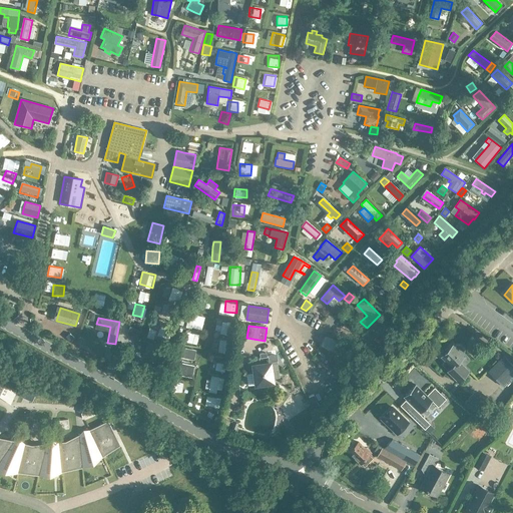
[(140,332),(130,327),(126,335),(136,339),(140,332)]
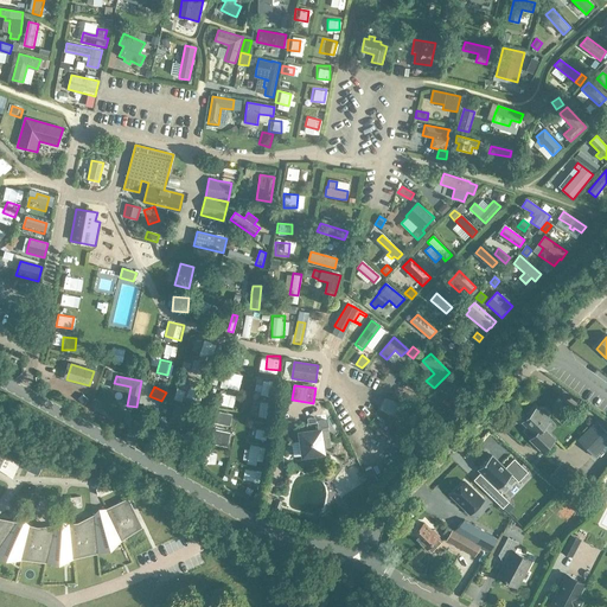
[(181,402),(186,391),(177,388),(173,398),(181,402)]
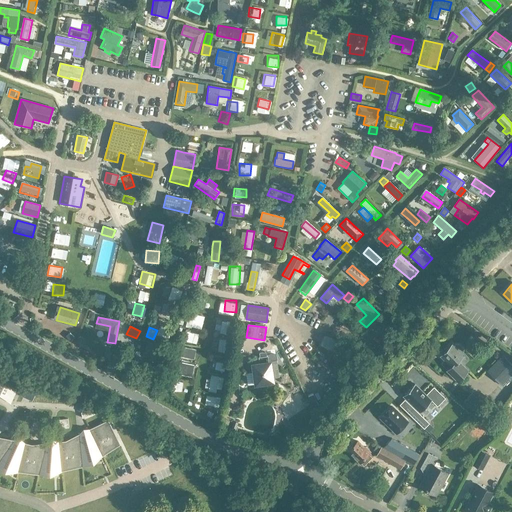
[(183,341),(194,342),(196,332),(184,330),(183,341)]
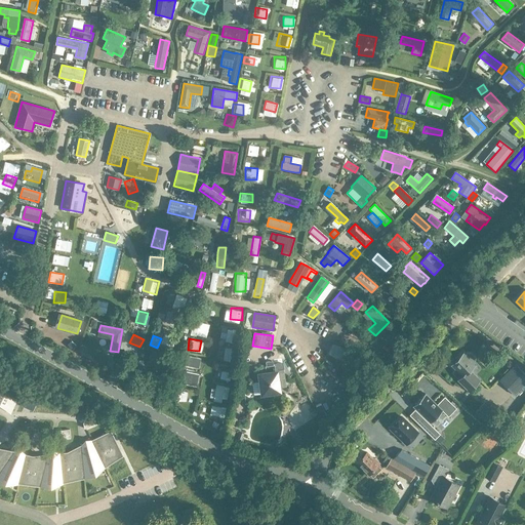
[(235,357),(237,347),(225,345),(223,355),(235,357)]
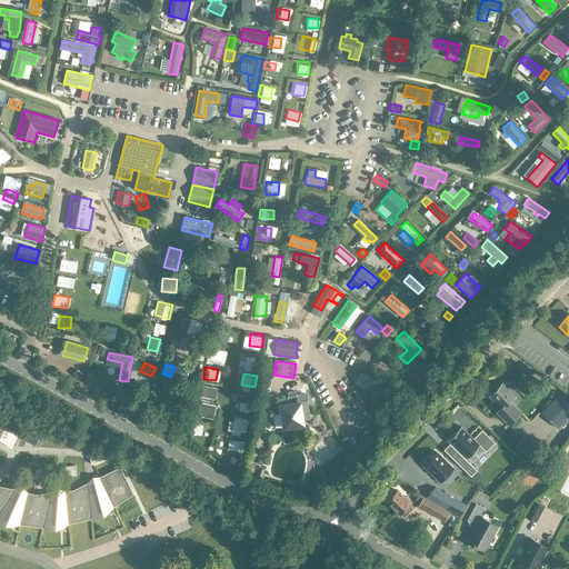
[(187,386),(165,380),(159,396),(165,397),(165,400),(175,402),(175,400),(182,402),(187,386)]
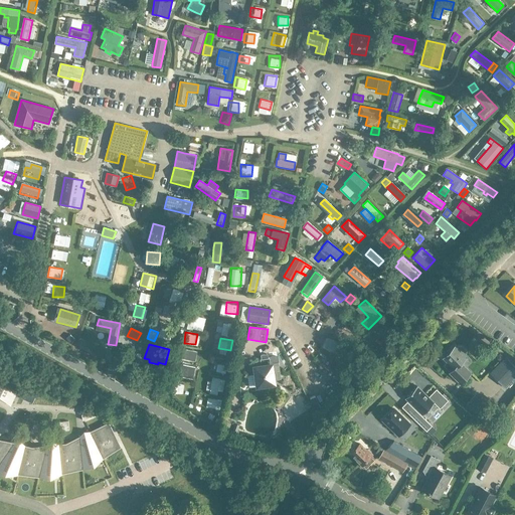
[(457,346),(446,357),(444,359),(447,362),(446,364),(446,367),(451,372),(450,373),(461,384),(472,372),(467,367),(469,365),(472,362),(471,359),(467,354),(467,351),(462,345),(458,345),(457,346)]
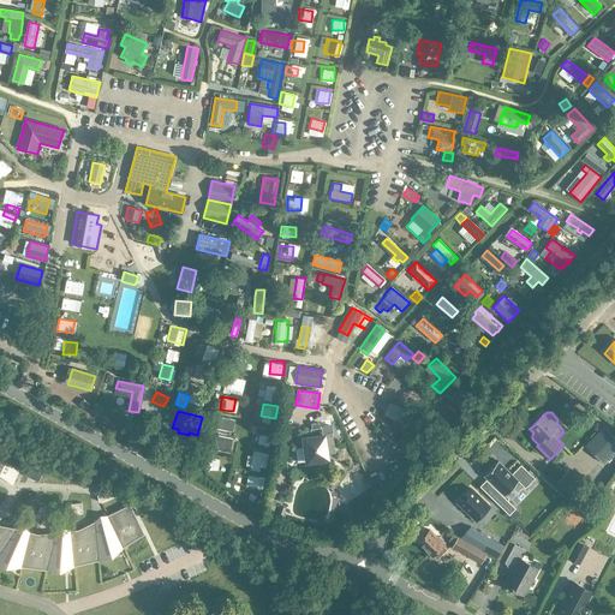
[(304,439),(305,447),(296,448),(298,464),(308,461),(328,459),(328,453),(335,452),(332,434),(330,427),(321,428),(320,423),(315,424),(311,424),(311,425),(312,429),(309,429),(309,430),(310,437),(304,439)]
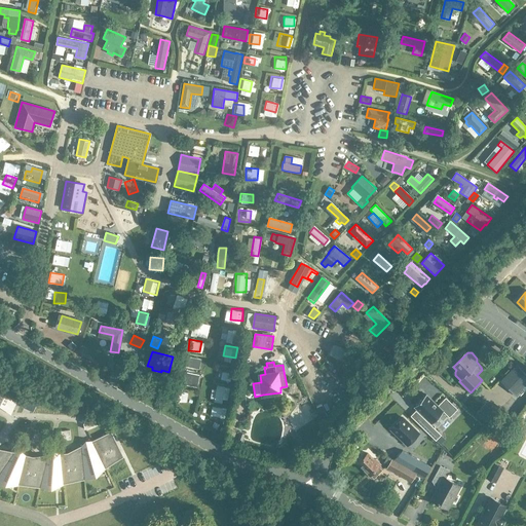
[(525,385),(525,367),(521,363),(519,366),(518,365),(501,380),(516,396),(525,385)]
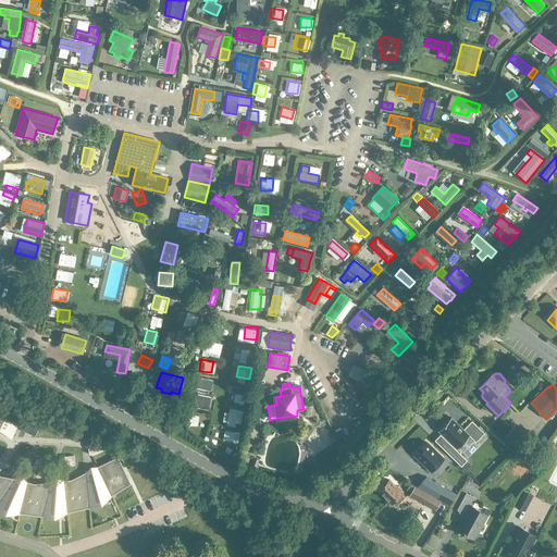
[(338,392),(355,409),(362,401),(346,385),(338,392)]
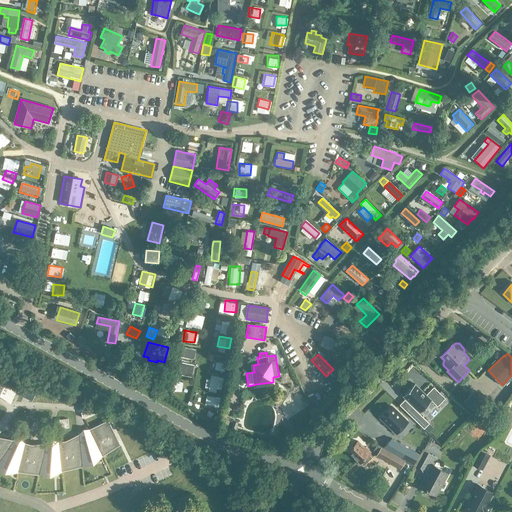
[(181,363),(178,372),(190,375),(192,366),(181,363)]
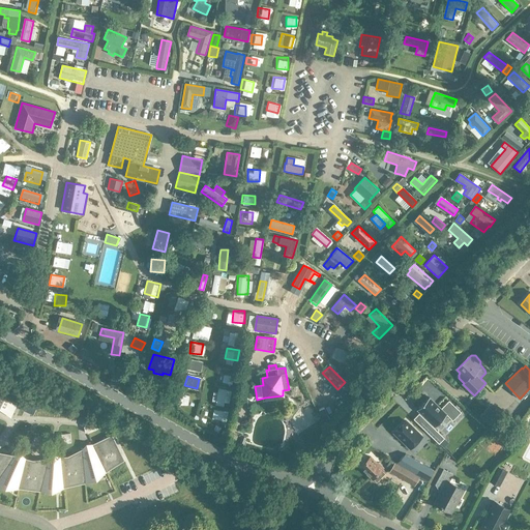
[(222,387),(222,399),(232,399),(232,387),(222,387)]
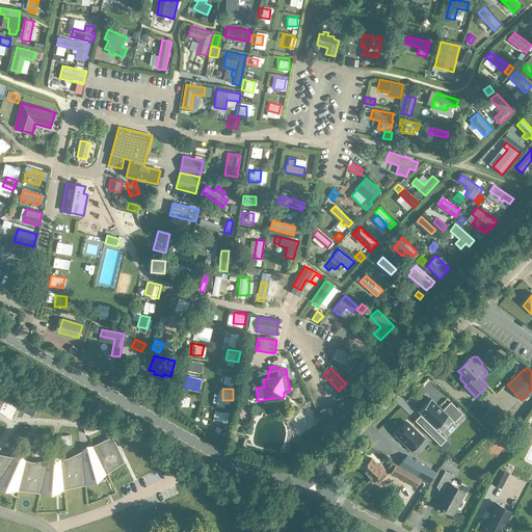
[(181,392),(178,402),(188,405),(191,396),(181,392)]
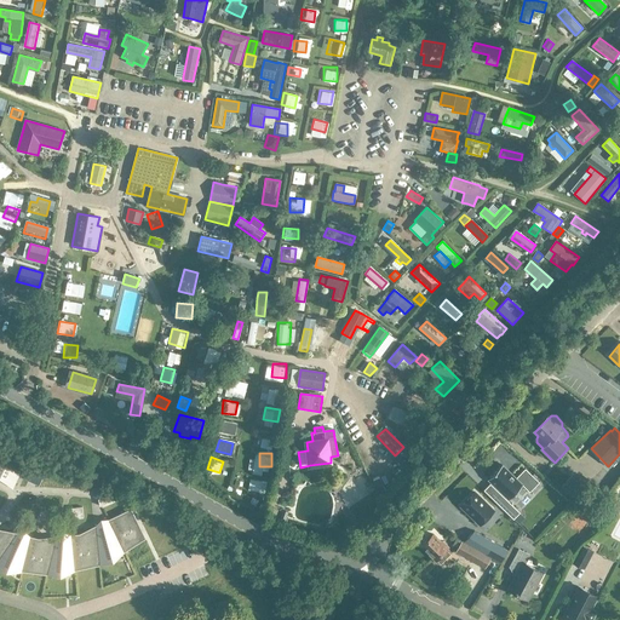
[(0,459),(0,478),(13,489),(15,488),(10,484),(17,469),(22,471),(23,470),(0,459)]
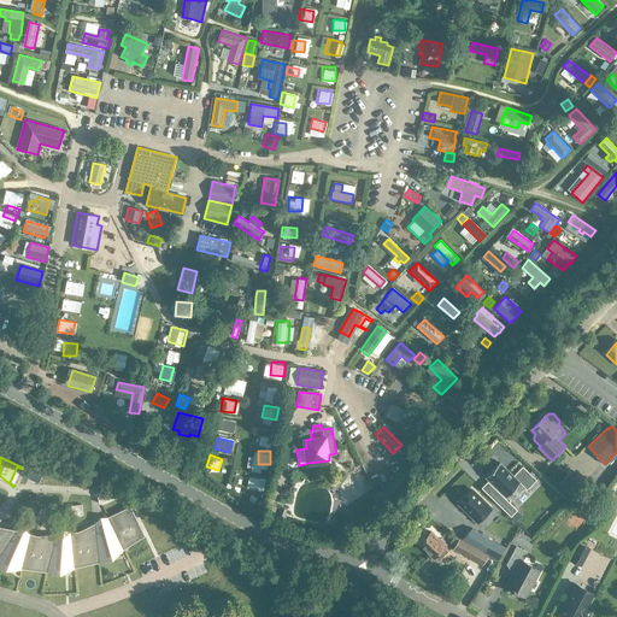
[(500,462),(487,476),(506,497),(521,482),(500,462)]
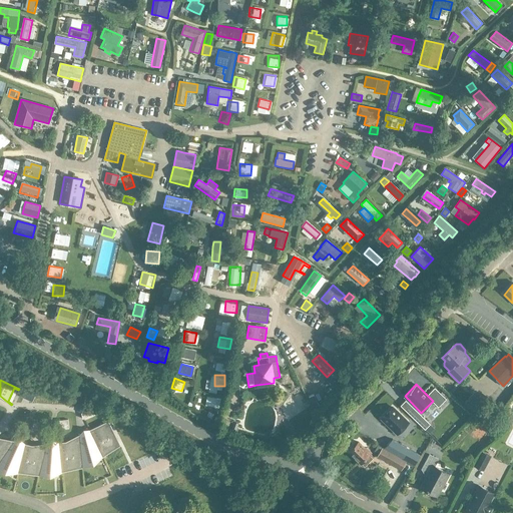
[(208,403),(218,406),(221,396),(210,393),(208,403)]
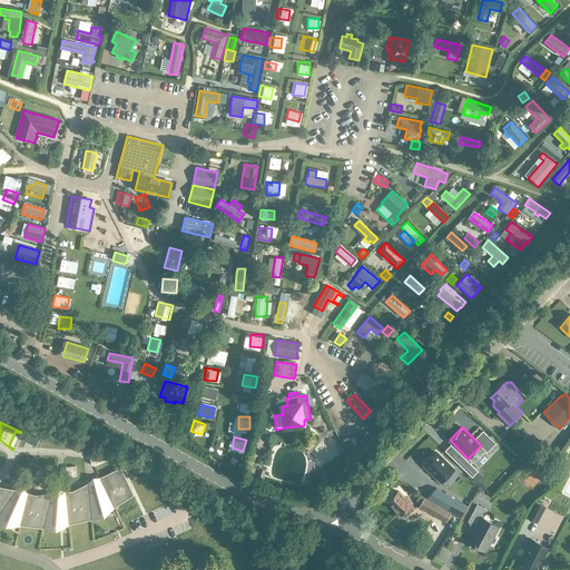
[(530,451),(520,443),(516,449),(524,458),(530,451)]
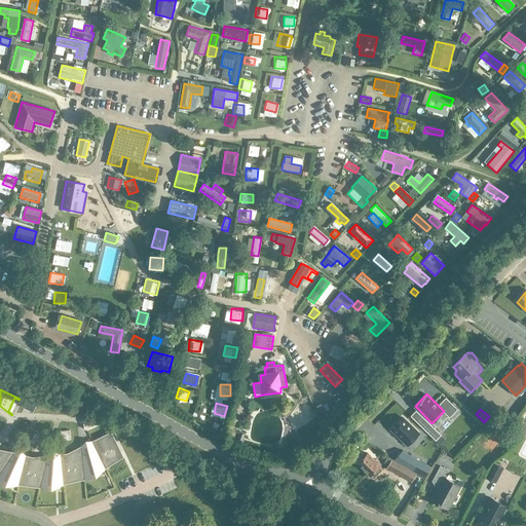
[(90,416),(82,420),(84,429),(95,424),(90,416)]
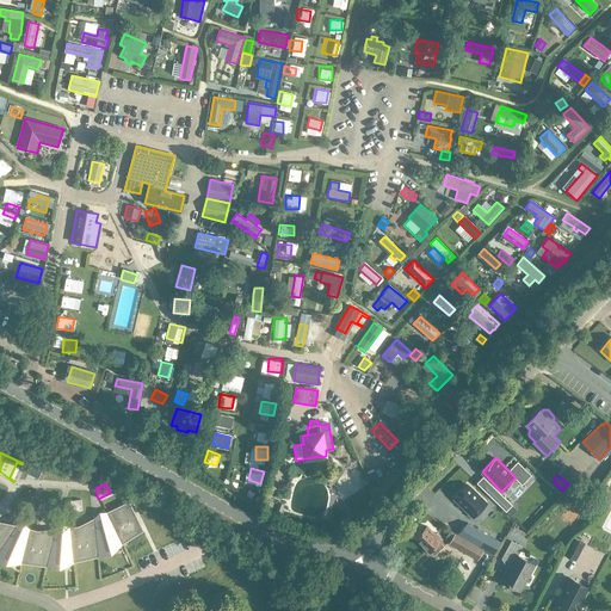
[(467,483),(452,499),(471,517),(486,503),(467,483)]
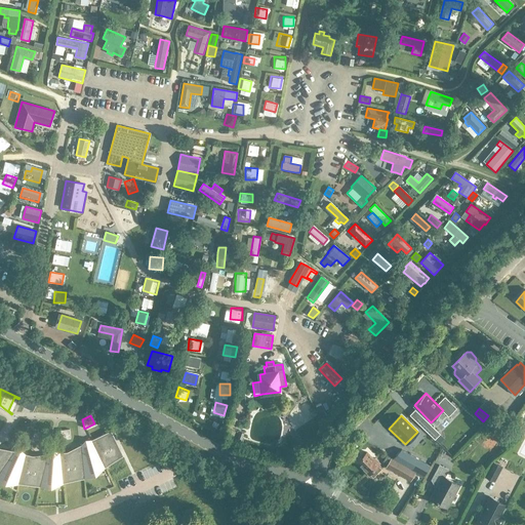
[(439,434),(423,418),(418,425),(434,439),(439,434)]
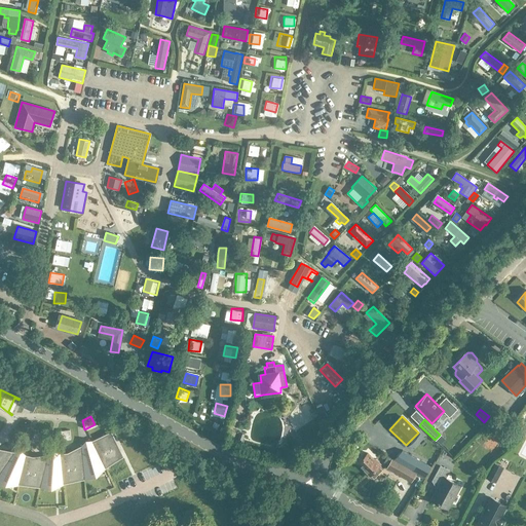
[(61,431),(60,441),(71,440),(70,430),(61,431)]
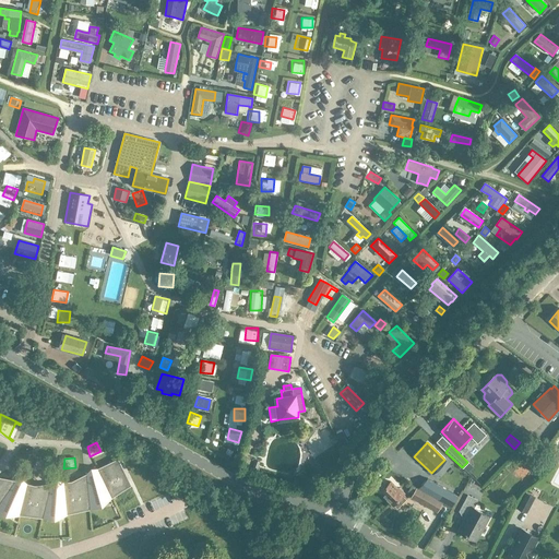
[(67,512),(69,512),(88,510),(90,510),(90,508),(88,503),(110,494),(111,495),(131,486),(118,460),(98,468),(98,470),(85,476),(85,480),(64,483),(64,484),(49,485),(48,489),(27,484),(27,485),(13,482),(10,485),(0,477),(0,504),(21,510),(21,512),(22,513),(42,518),(43,518),(43,516),(44,512),(67,510),(67,512)]
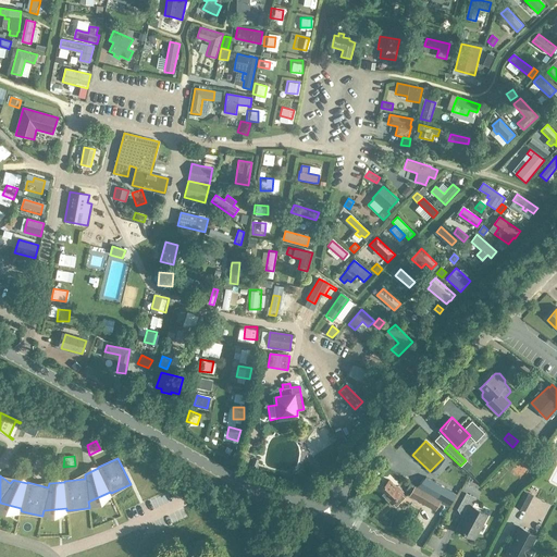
[(37,459),(33,469),(44,471),(46,462),(37,459)]
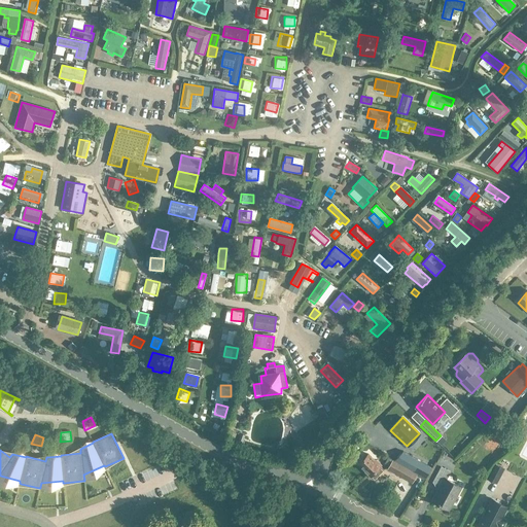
[(394,460),(418,473),(426,478),(432,467),(403,451),(394,460)]
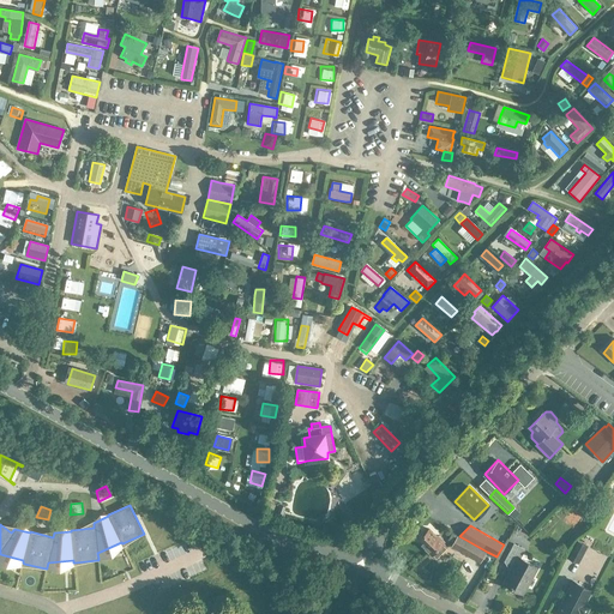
[(429,530),(417,542),(432,555),(438,549),(443,553),(447,548),(444,545),(444,543),(438,537),(437,537),(429,530)]
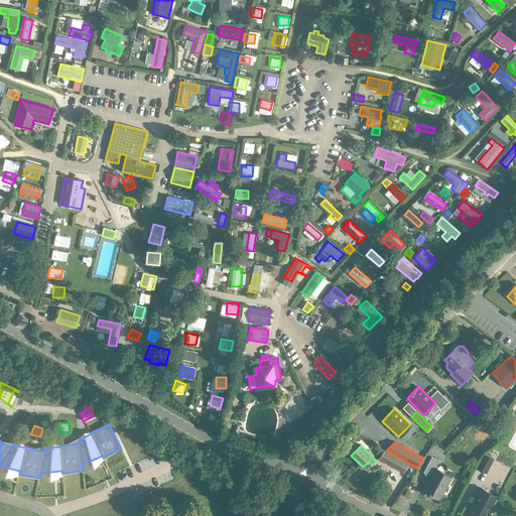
[(385,450),(381,458),(379,461),(404,474),(409,465),(385,450)]
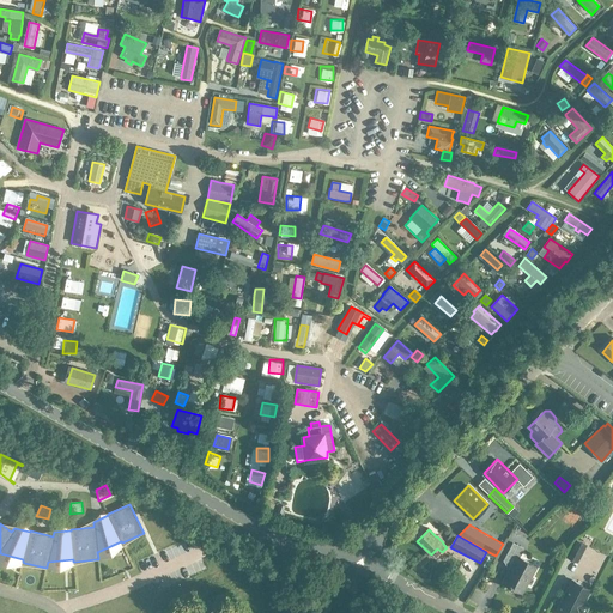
[(572,540),(564,557),(577,564),(586,547),(580,544),(572,540)]
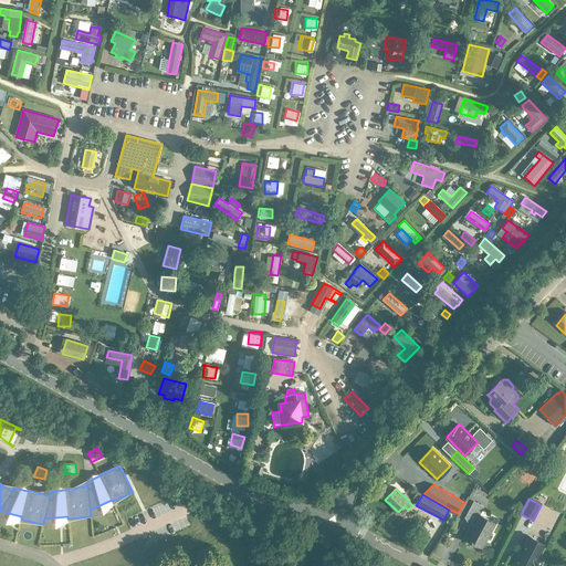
[(473,522),(464,538),(472,543),(473,542),(481,546),(489,532),(491,533),(495,524),(480,515),(483,507),(474,502),(465,519),(473,522)]
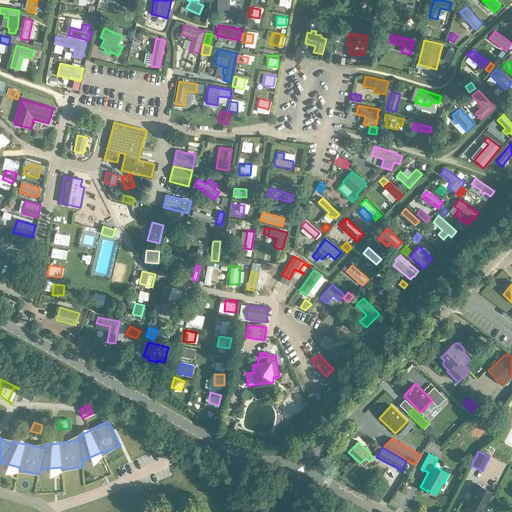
[(477,485),(468,502),(463,511),(487,511),(490,508),(487,506),(493,493),(477,485)]
